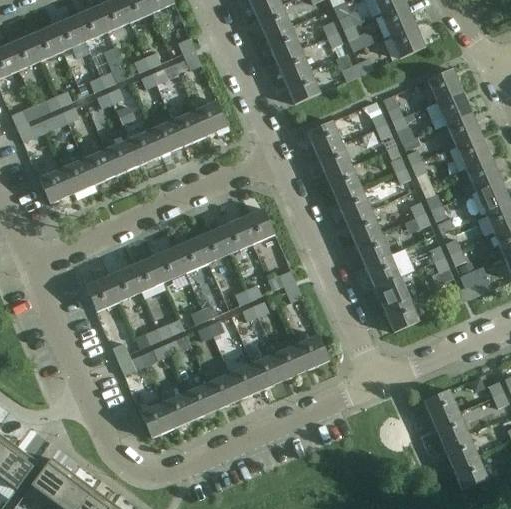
[(109,0),(96,6),(107,32),(130,22),(119,0),(109,0)]
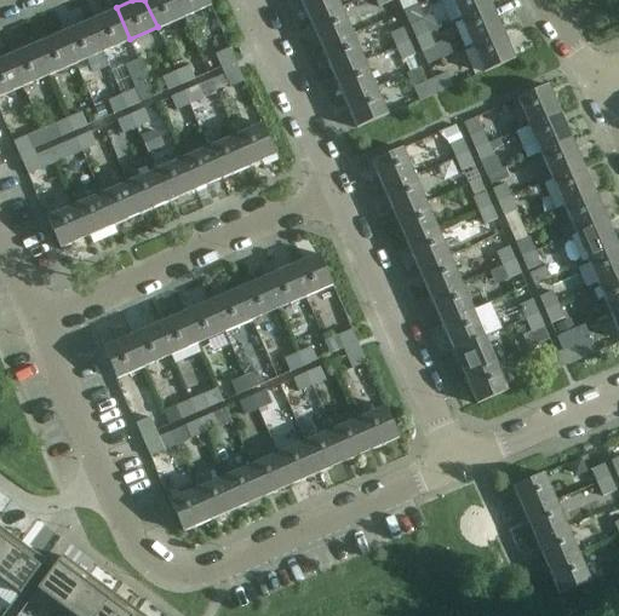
[(144,0),(158,27),(184,16),(176,0),(144,0)]
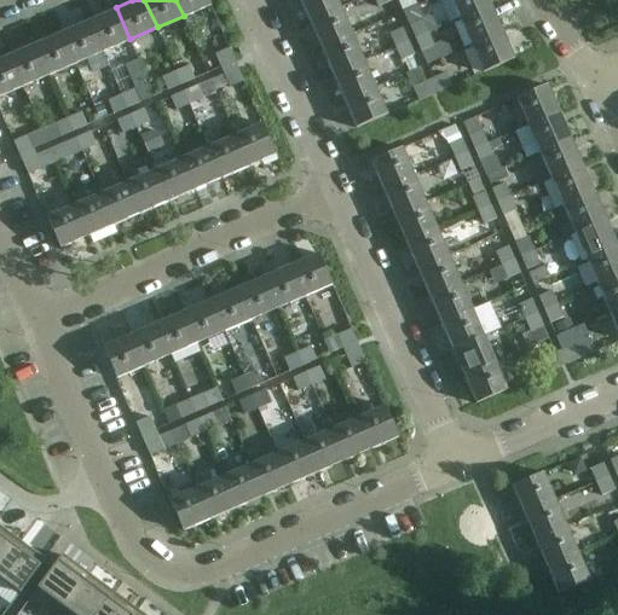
[(175,0),(184,16),(212,4),(209,0),(175,0)]
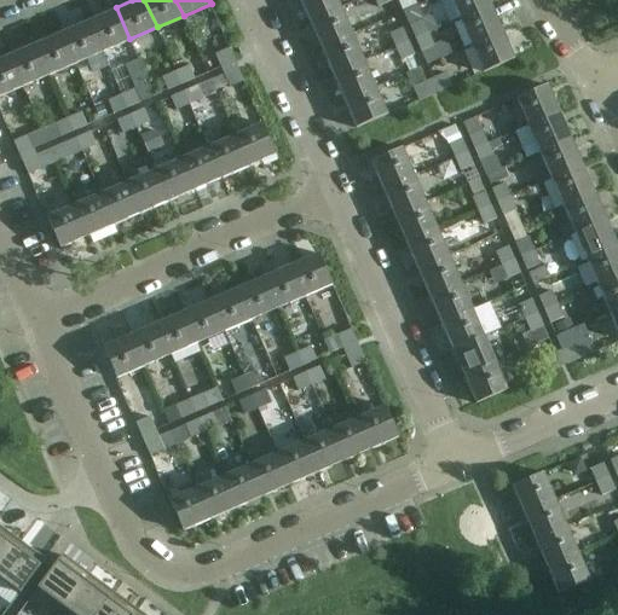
[(301,0),(310,18),(341,5),(339,0),(301,0)]
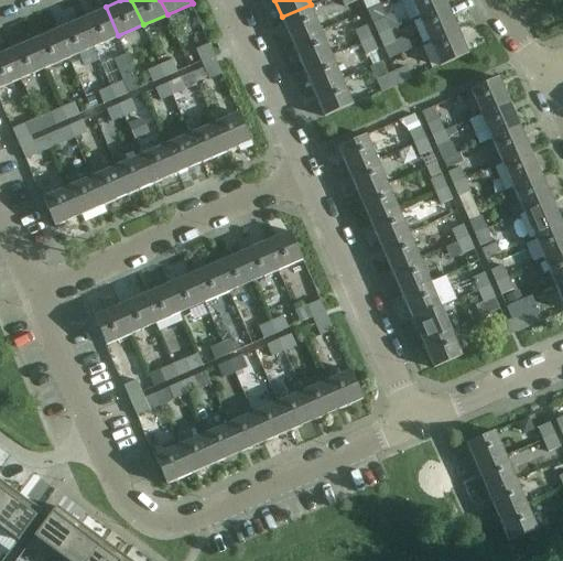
[(343,0),(345,4),(342,6),(347,18),(364,11),(358,0),(343,0)]
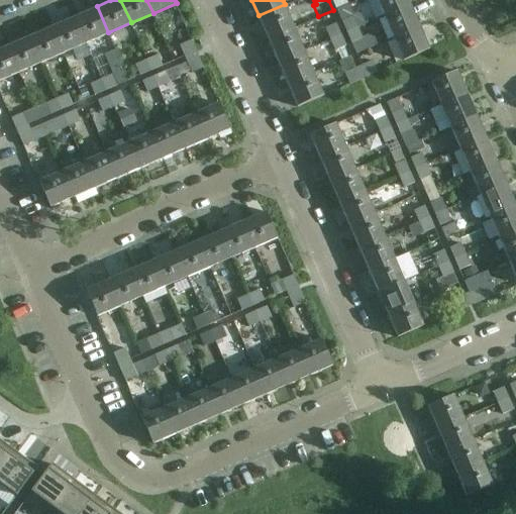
[(377,0),(384,14),(410,2),(409,0),(377,0)]
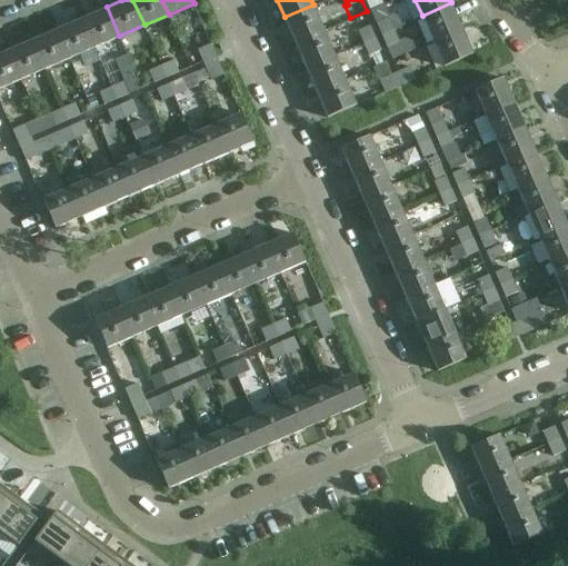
[(434,40),(462,27),(451,2),(422,16),(434,40)]
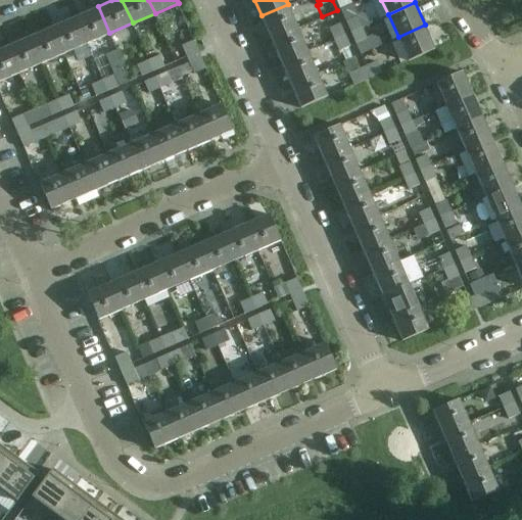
[(272,38),(298,27),(288,4),(262,15),(272,38)]
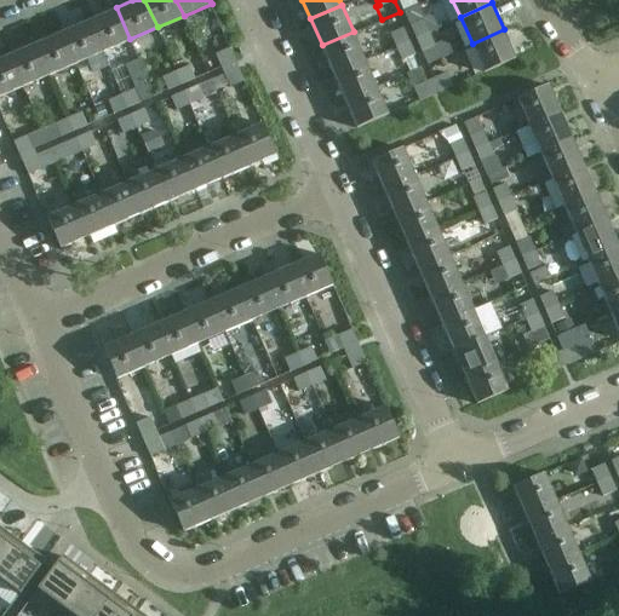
[(90,18),(103,50),(130,39),(116,7),(90,18)]
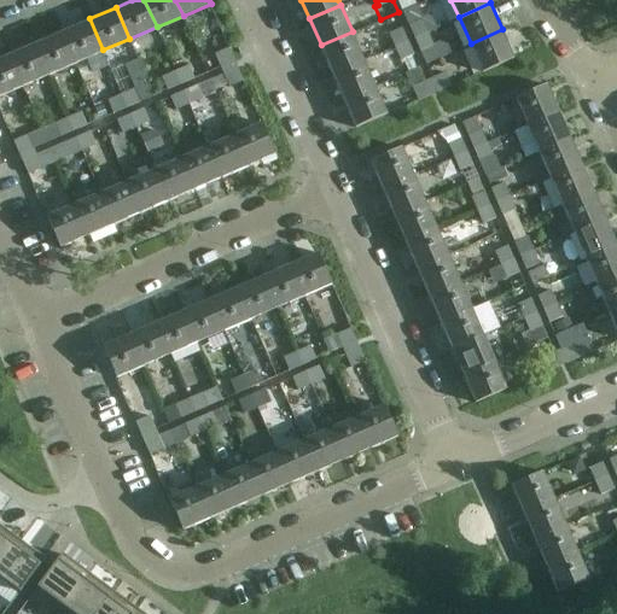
[(414,36),(429,30),(423,17),(408,23),(414,36)]
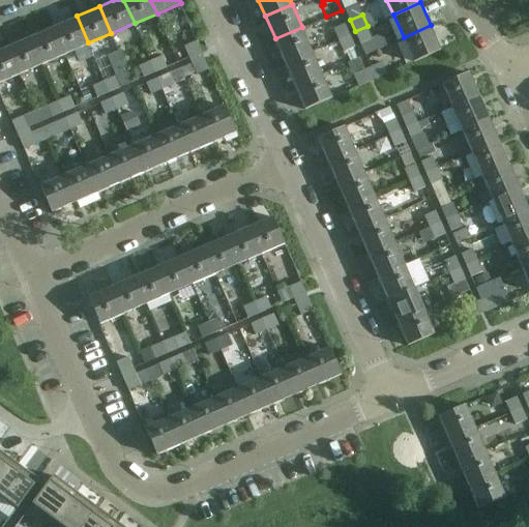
[(54,26),(65,53),(88,42),(77,16),(54,26)]
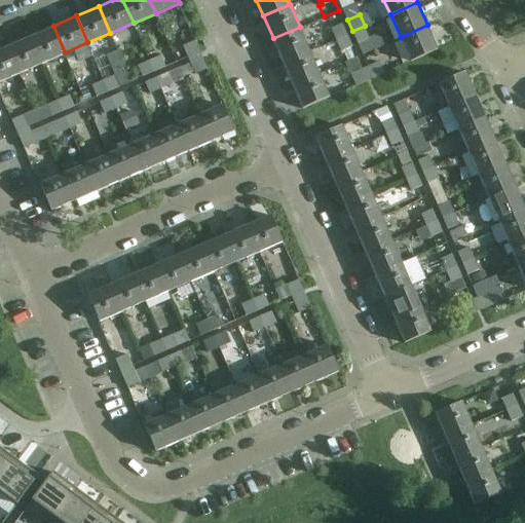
[(336,38),(347,33),(342,22),(331,27),(336,38)]
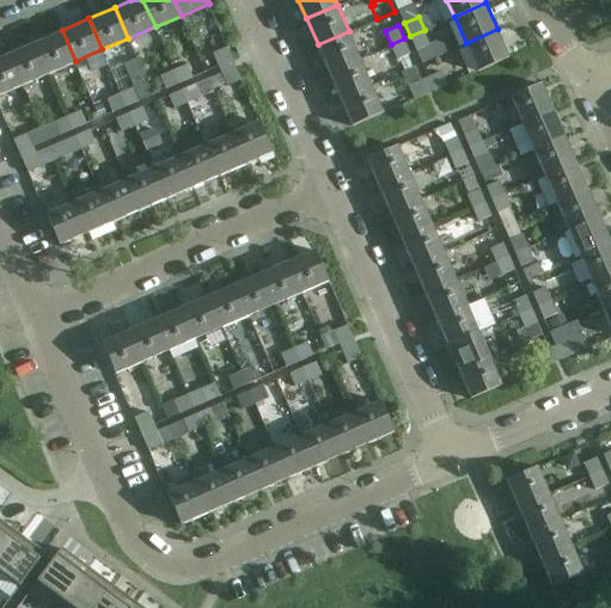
[(498,29),(466,43),(477,69),(509,56),(498,29)]
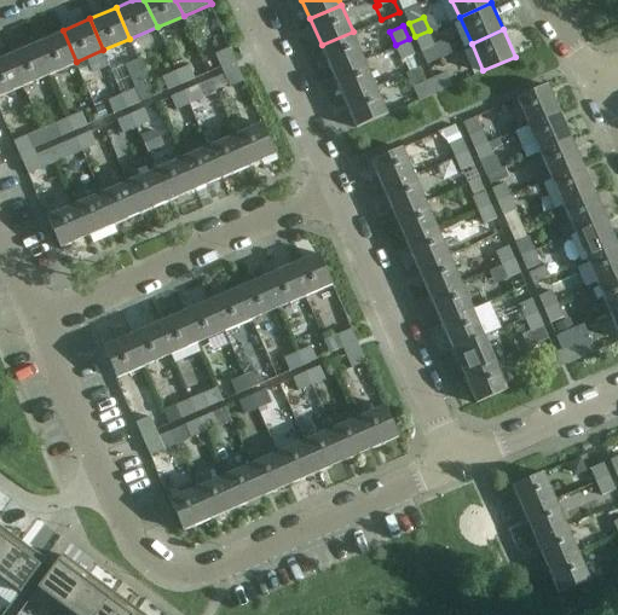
[(36,41),(50,74),(76,62),(63,30),(36,41)]
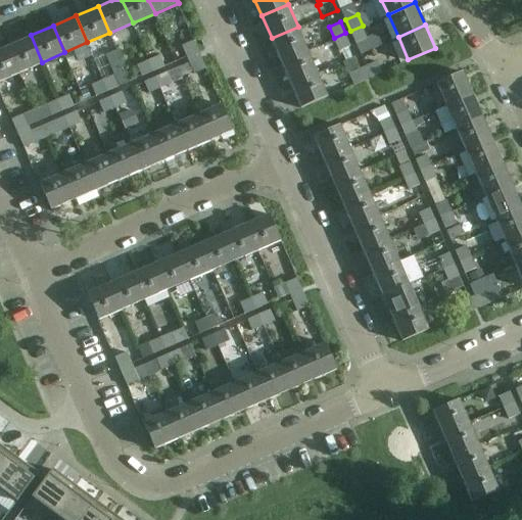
[(363,26),(350,31),(356,42),(368,37),(363,26)]
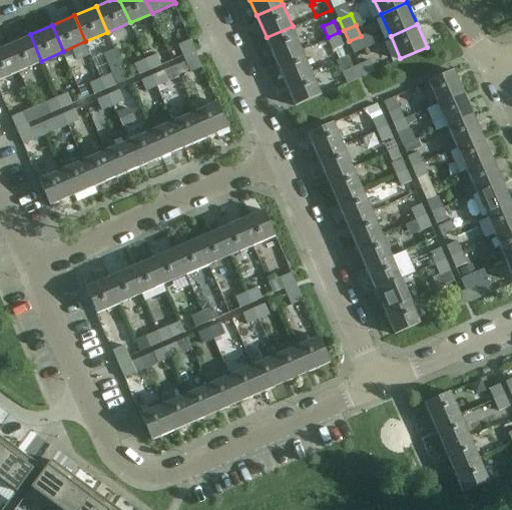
[(277,59),(302,48),(293,26),(267,37),(277,59)]
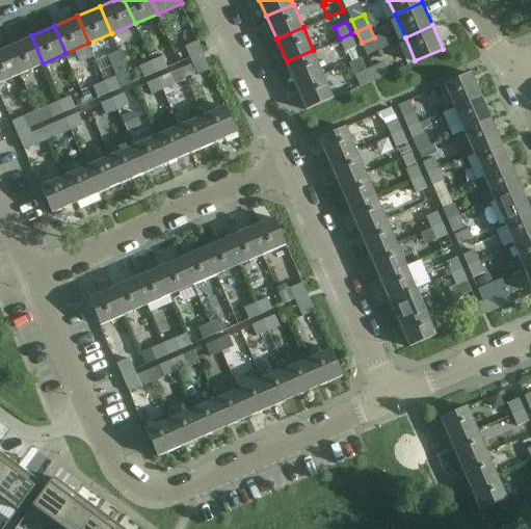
[(345,50),(356,45),(351,33),(340,38),(345,50)]
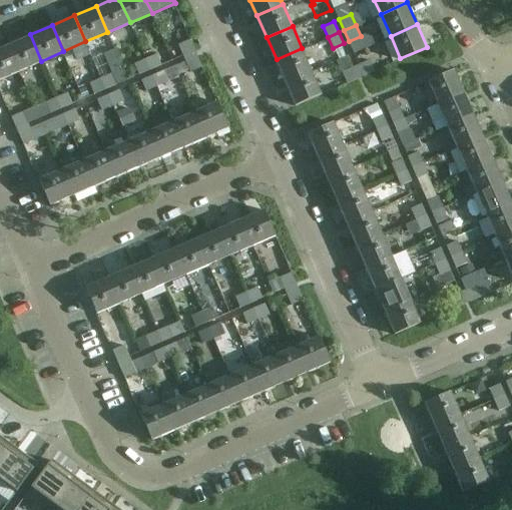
[(8,44),(19,70),(41,61),(30,34),(8,44)]
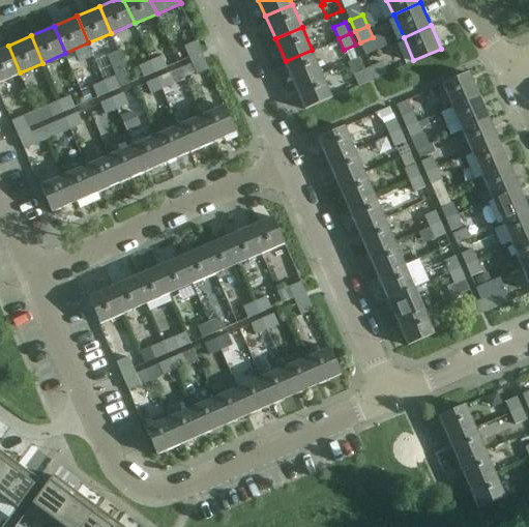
[(189,56),(202,51),(197,38),(184,45),(189,56)]
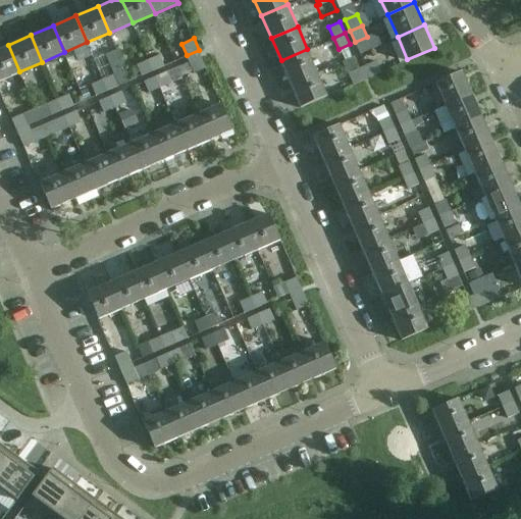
[(0,80),(19,71),(8,45),(0,48),(0,80)]
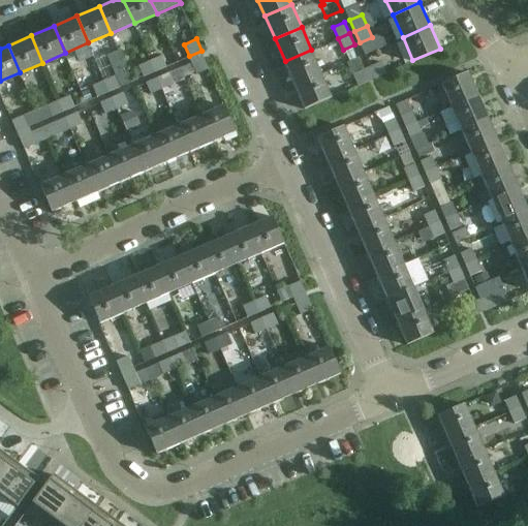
[(294,84),(321,72),(311,50),(285,61),(294,84)]
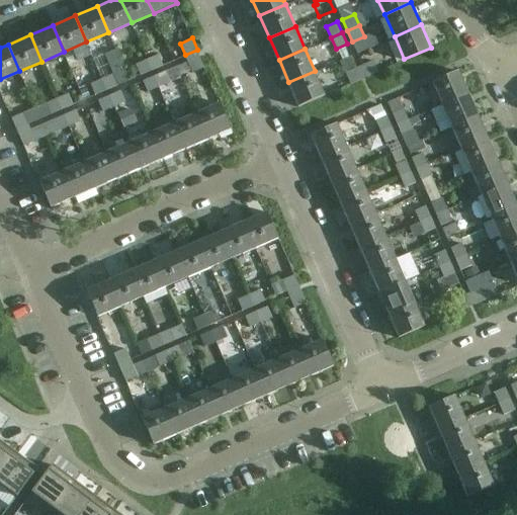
[(147,58),(151,69),(163,64),(158,53),(147,58)]
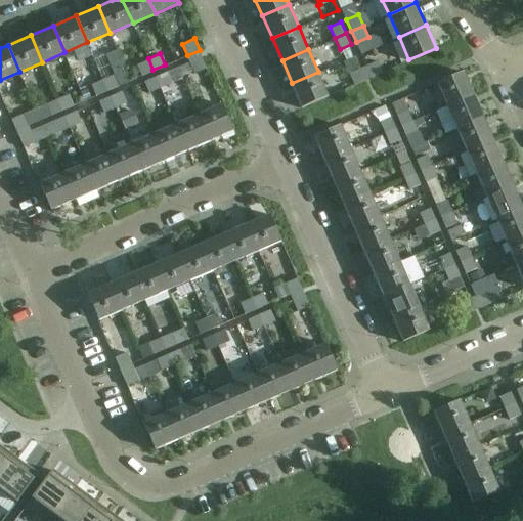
[(199,71),(207,67),(202,55),(189,60),(194,73),(199,71)]
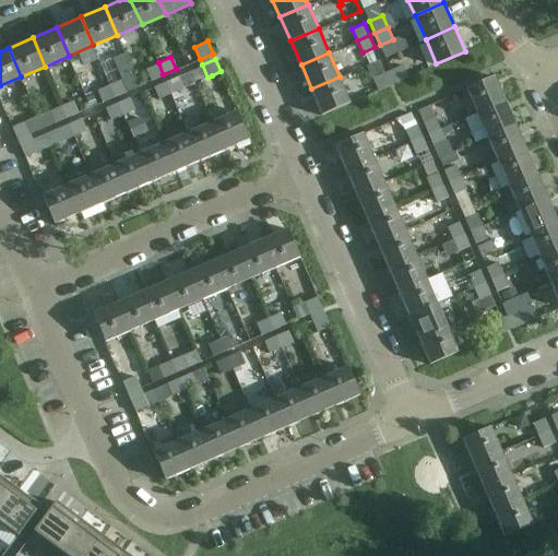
[(391,84),(384,71),(387,70),(381,59),(367,64),(372,77),(378,90),(391,84)]
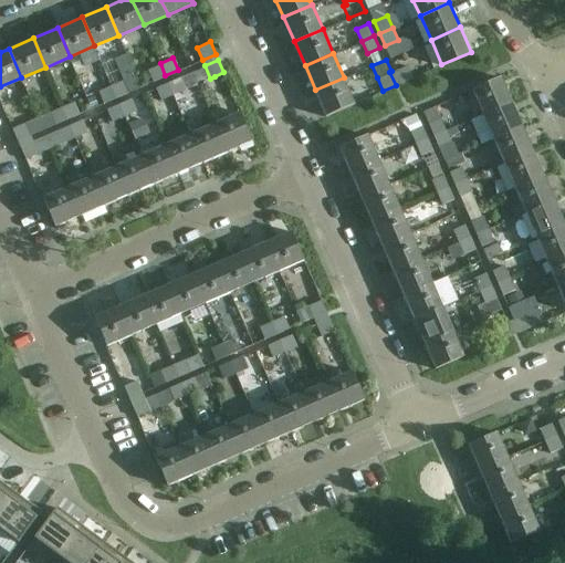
[(165,75),(160,63),(148,69),(154,81),(165,75)]
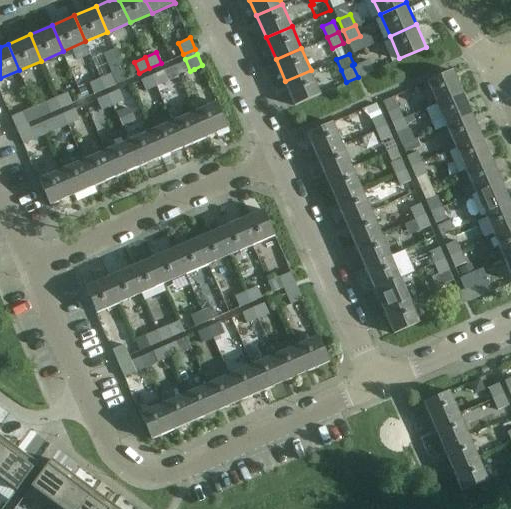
[(374,70),(369,58),(358,63),(363,75),(374,70)]
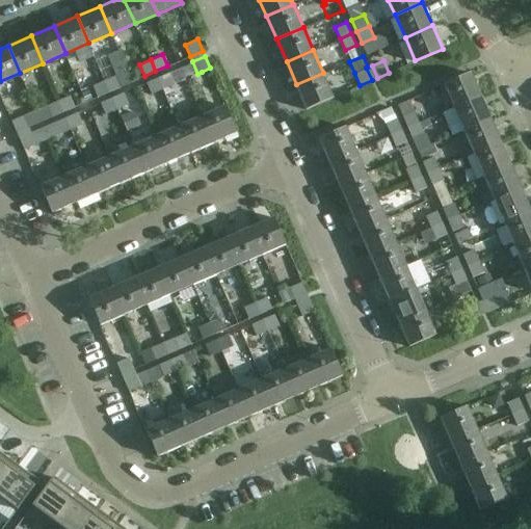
[(471,71),(444,82),(444,83),(453,106),(481,94),(471,71)]
